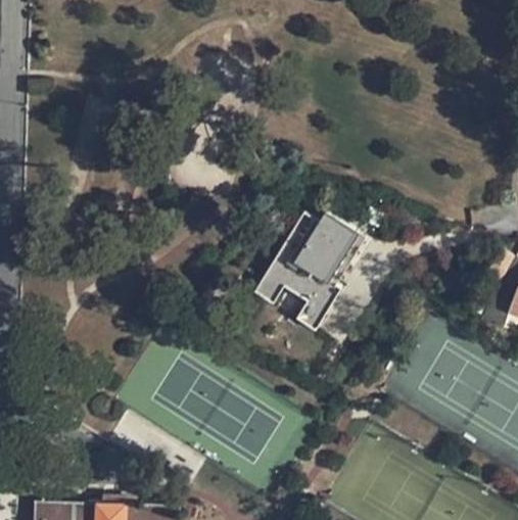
[(336,291),(330,286),(322,282),(355,231),(327,215),(318,225),(302,216),(253,291),(270,302),(282,286),(304,300),(324,313),(336,291)]
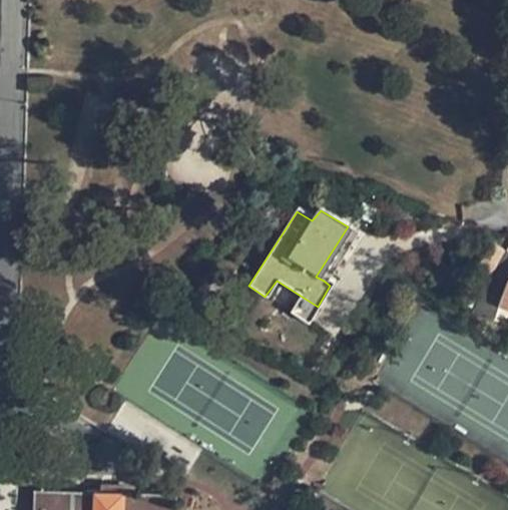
[(356,230),(348,226),(316,277),(324,281),(356,230)]
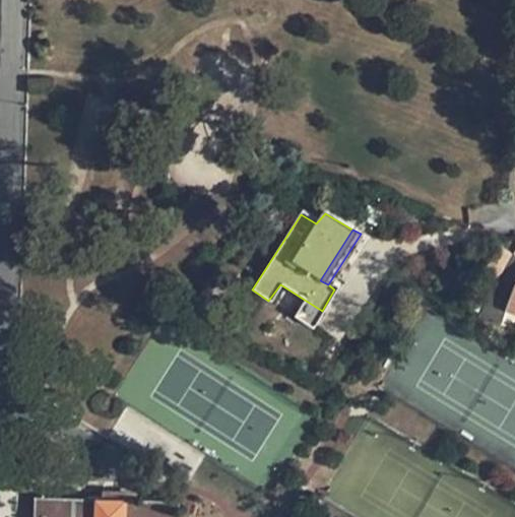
[(514,242),(502,268),(508,271),(506,277),(514,279),(514,242)]
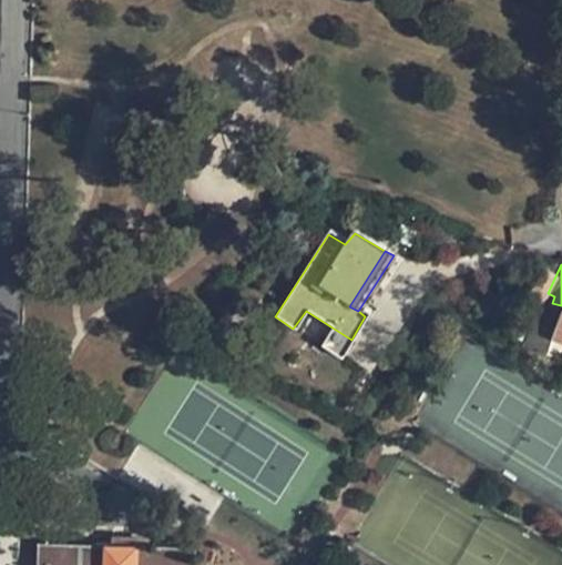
[(339,357),(351,340),(330,326),(319,346),(339,357)]
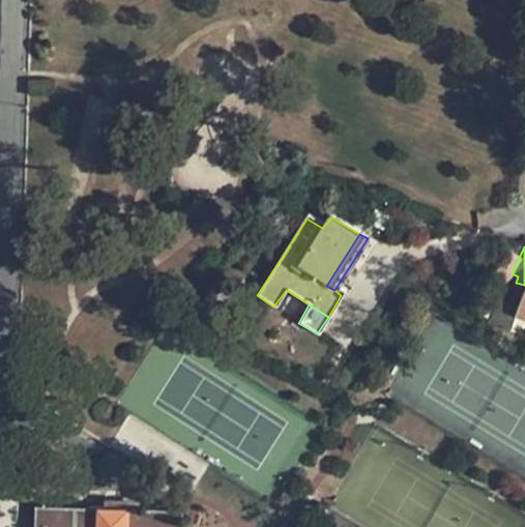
[(178,526),(179,520),(130,519),(132,511),(84,510),(84,518),(39,517),(38,526),(178,526)]
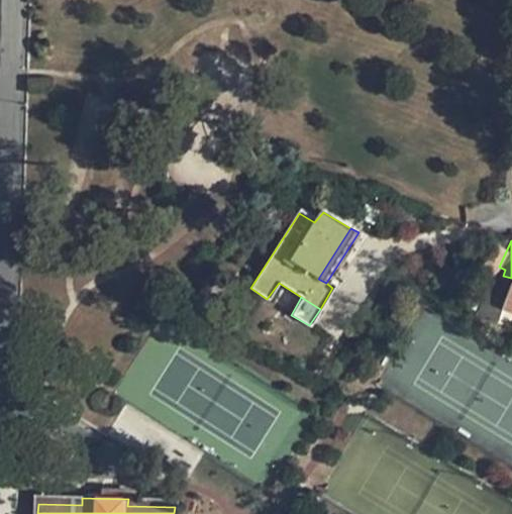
All buildings are outlined.
